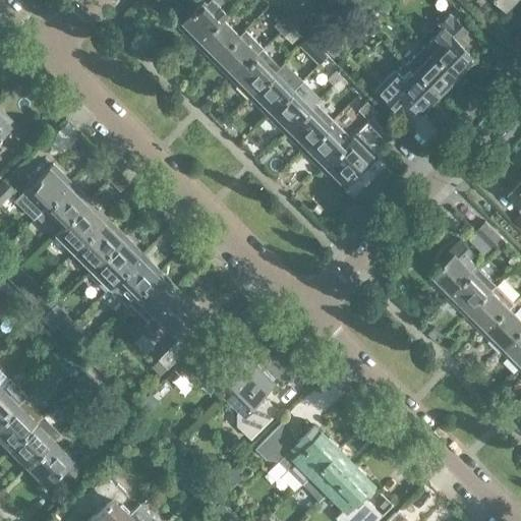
[(223,0),(191,0),(187,5),(191,10),(177,25),(195,44),(228,11),(220,4),(223,0)]
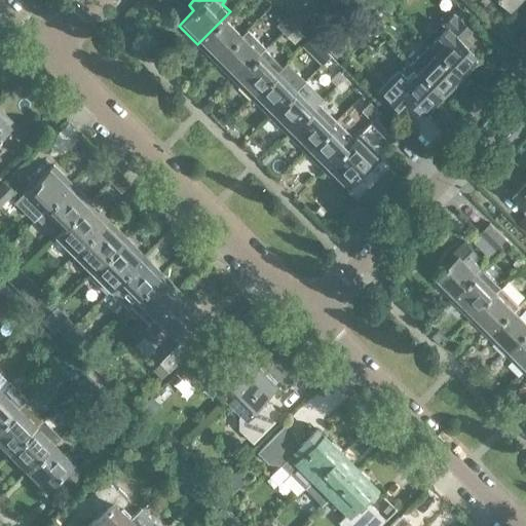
[(370,0),(358,0),(352,5),(351,6),(361,15),(373,3),(370,0)]
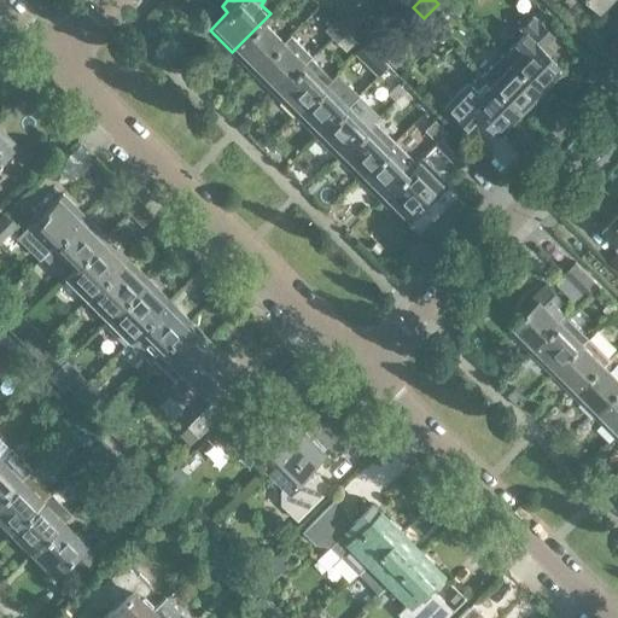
[(564,0),(570,5),(573,0),(588,0),(599,10),(607,0),(564,0)]
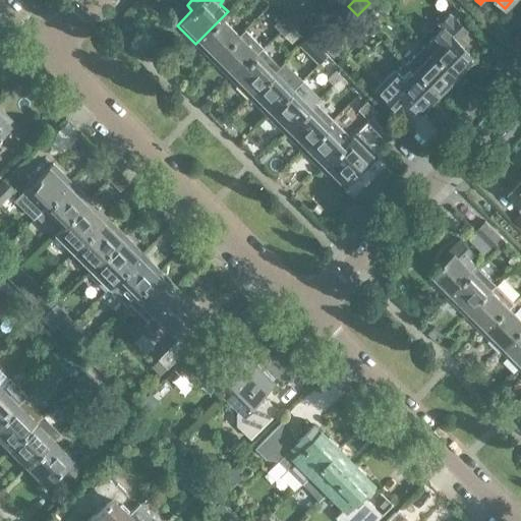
[(474,56),(459,41),(468,31),(460,21),(465,16),(455,6),(439,23),(443,27),(436,36),(425,45),(424,44),(423,45),(430,51),(456,75),(474,56)]
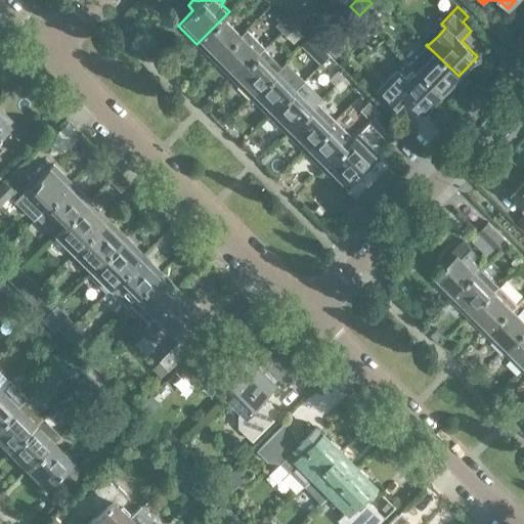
[(229,11),(197,44),(214,61),(242,34),(225,17),(230,13),(229,11)]
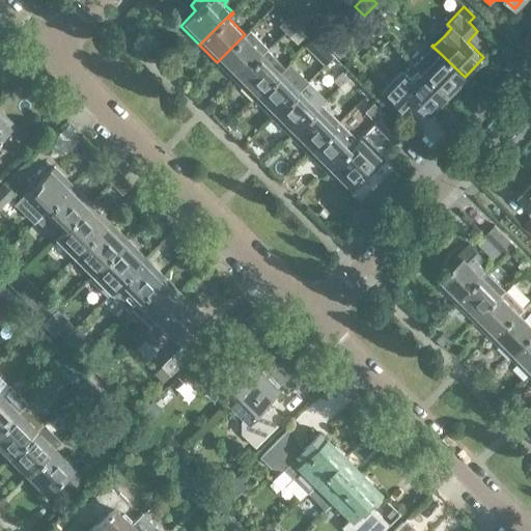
[(312,15),(303,25),(322,43),(331,32),(312,15)]
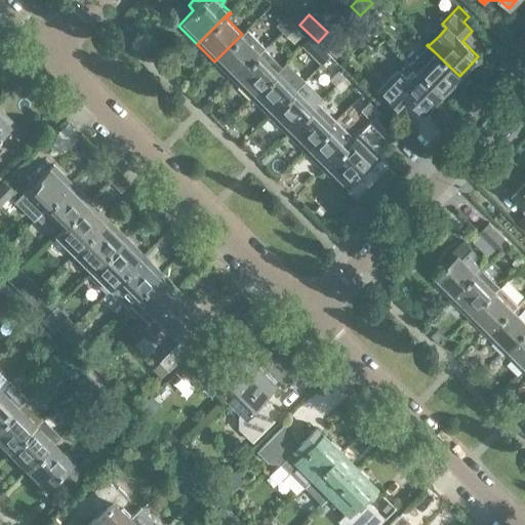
[(281,31),(290,22),(284,15),(276,25),(281,31)]
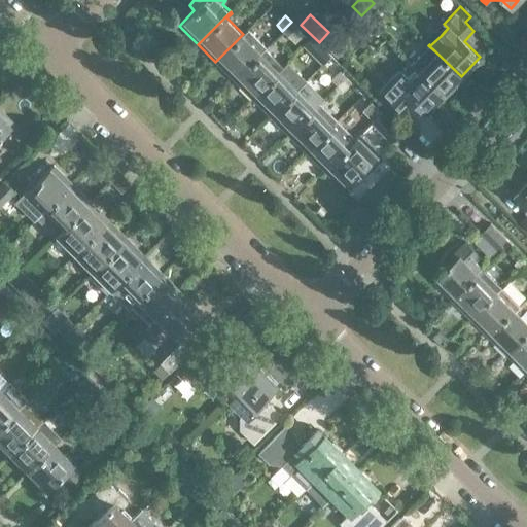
[(291,22),(282,31),(295,43),(304,34),(291,22)]
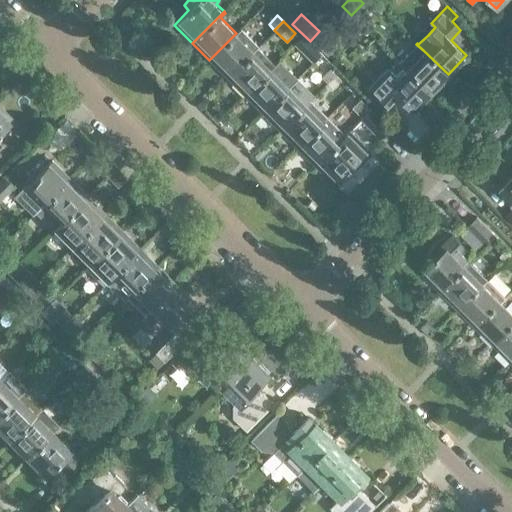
[(226,77),(253,51),(257,47),(259,46),(241,28),(236,33),(209,60),(226,77)]
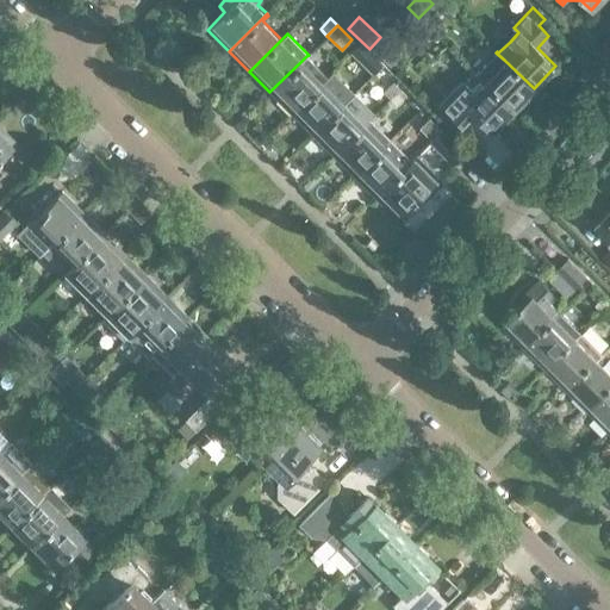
[(368,79),(384,63),(371,50),(355,64),(360,69),(356,73),(366,82),(368,79)]
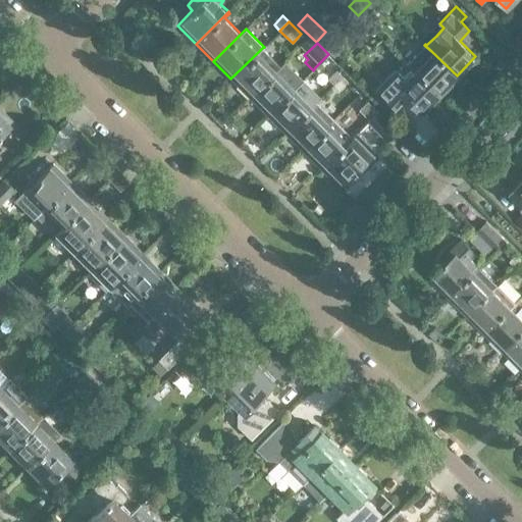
[(457,75),(431,51),(424,45),(407,63),(413,69),(438,94),(457,75)]
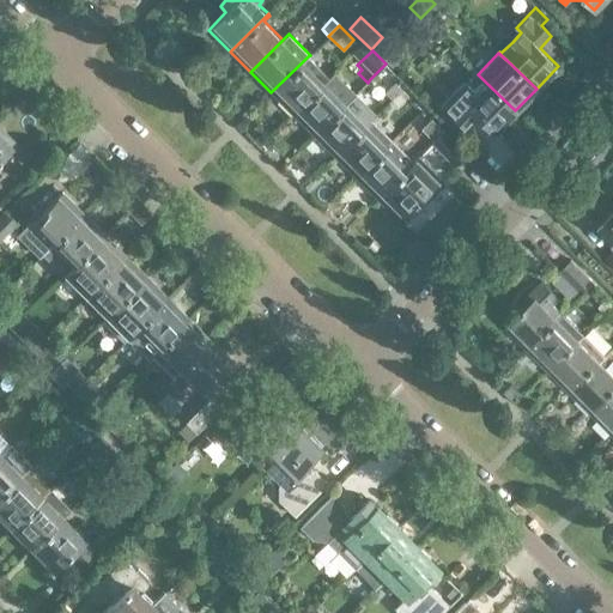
[(325,83),(329,78),(308,56),(303,61),(271,92),(292,114),(325,82),(325,83)]
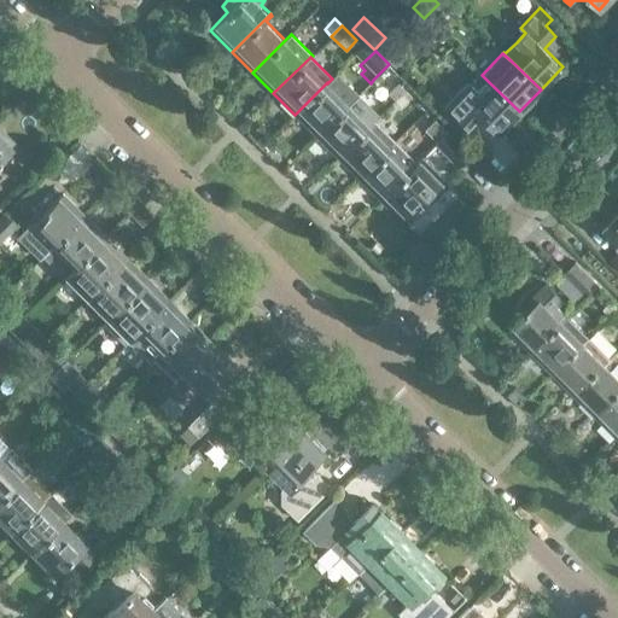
[(389,64),(373,80),(384,89),(398,74),(389,64)]
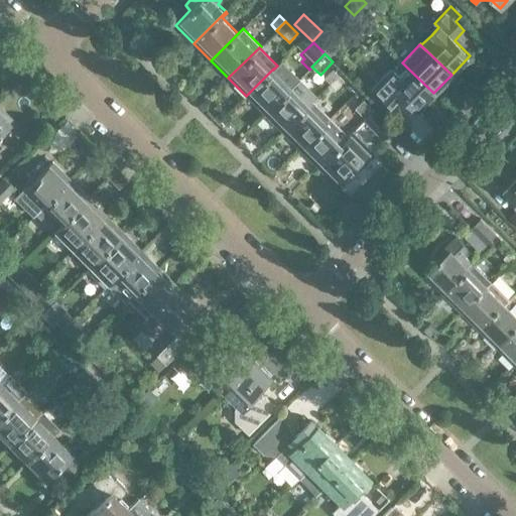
[(264,114),(291,87),(298,81),(288,70),(281,77),(273,70),(273,69),(246,96),(264,114)]
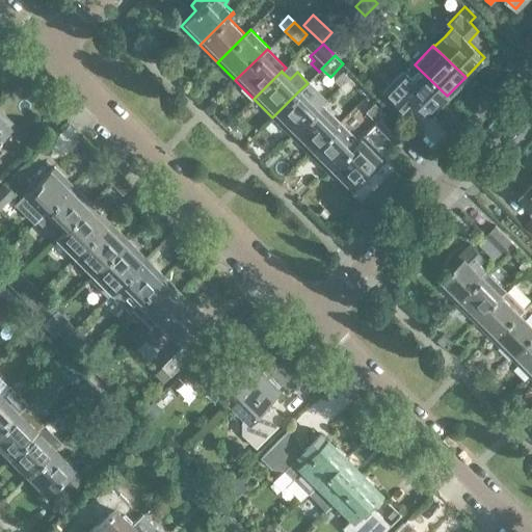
[(340,86),(349,77),(343,71),(334,80),(340,86)]
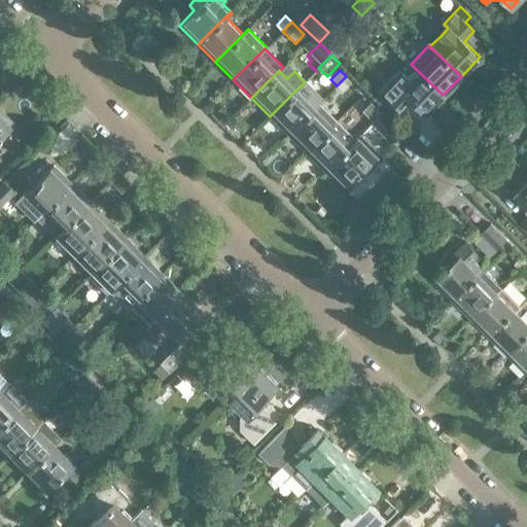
[(417,70),(409,79),(401,72),(401,73),(397,70),(380,89),(398,108),(408,98),(424,113),(443,95),(417,70)]
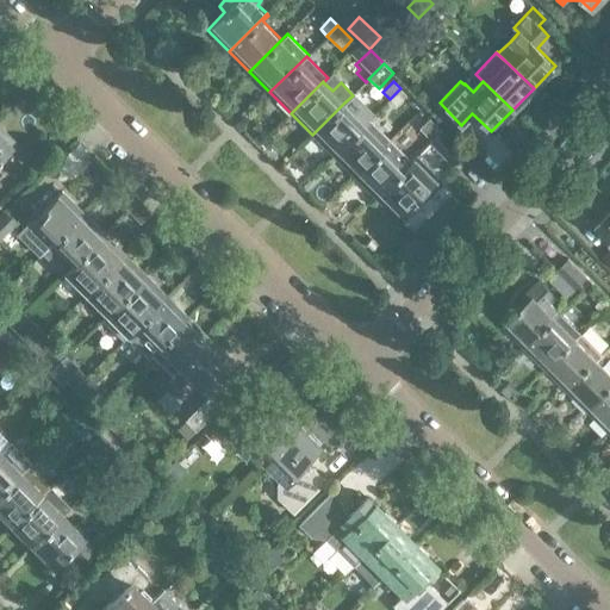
[(400,88),(390,99),(397,106),(406,94),(400,88)]
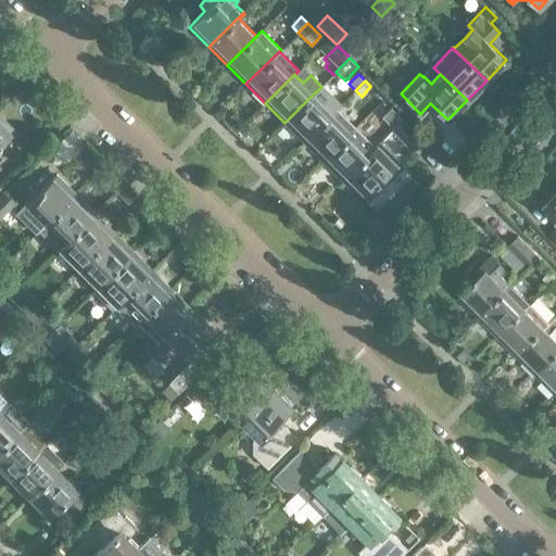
[(303,141),(332,112),(314,93),(285,123),(303,141)]
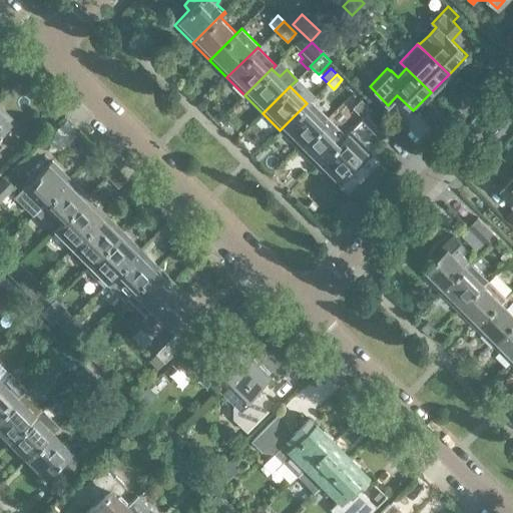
[(363,118),(371,109),(372,109),(362,99),(353,108),(363,118)]
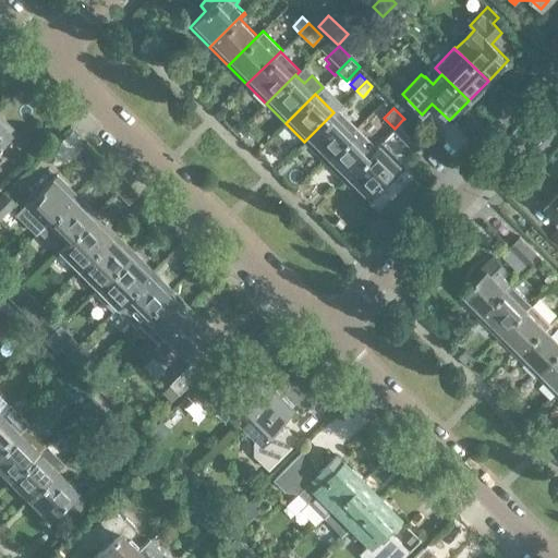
[(323,160),(356,128),(338,109),(334,112),(304,142),(323,160)]
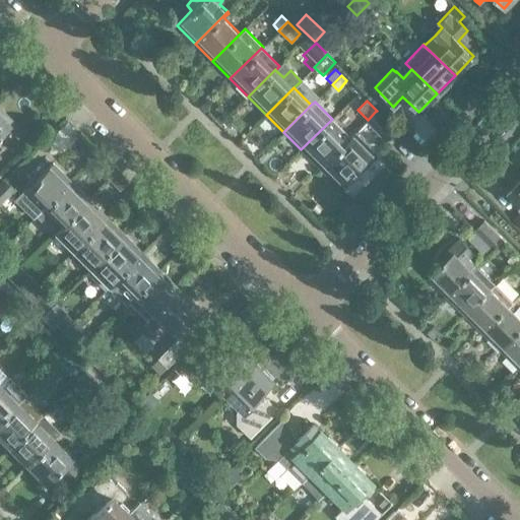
[(376,111),(368,120),(367,121),(386,140),(395,131),(376,111)]
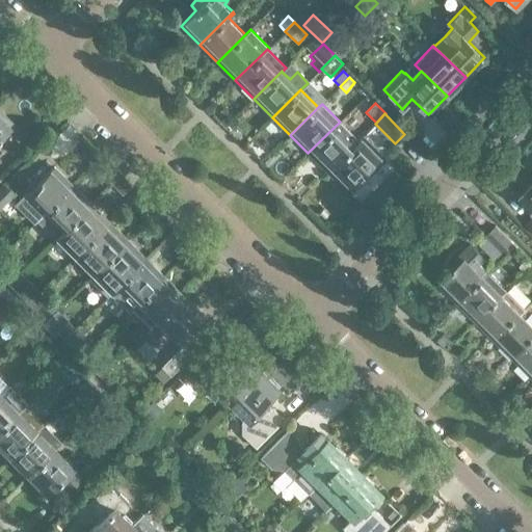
[(0,115),(0,180),(0,179),(0,145),(1,144),(0,143),(0,136),(10,127),(0,115)]
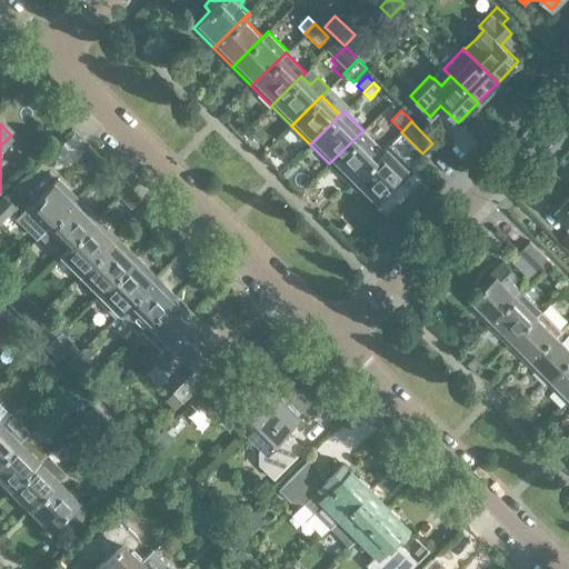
[(349,183),(383,150),(363,130),(329,163),(349,183)]
